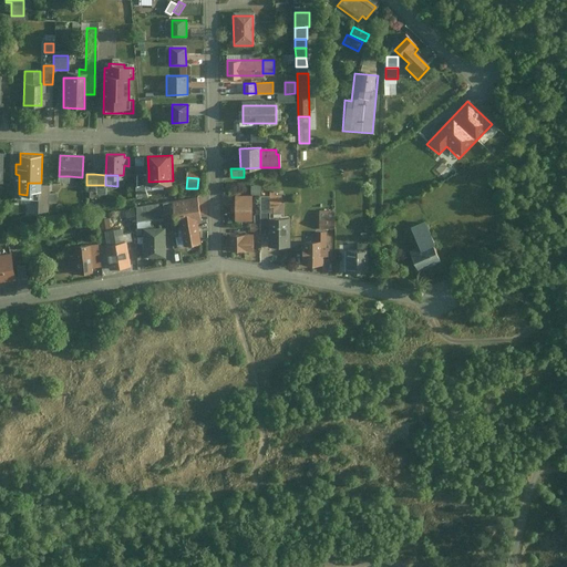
[(48,200),(48,192),(48,183),(41,183),(38,183),(37,210),(48,210),(48,200)]
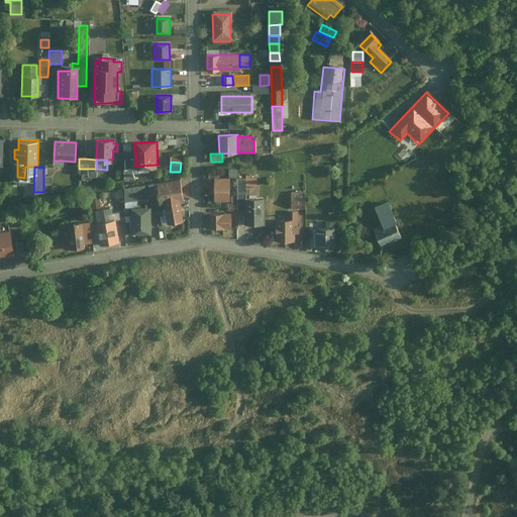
[(228,178),(236,178),(237,170),(228,170),(228,178)]
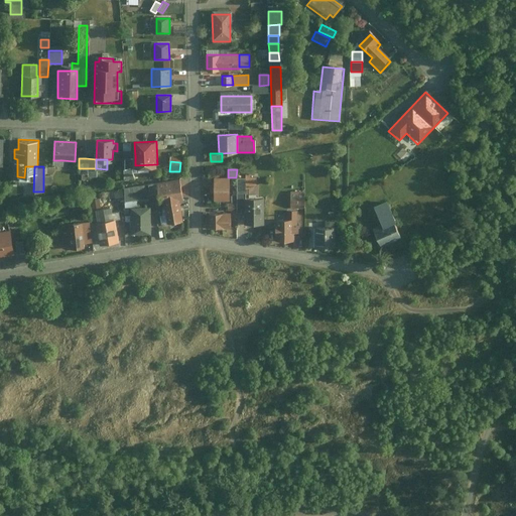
[(242,174),(242,177),(242,185),(254,185),(254,177),(247,177),(247,174),(242,174)]
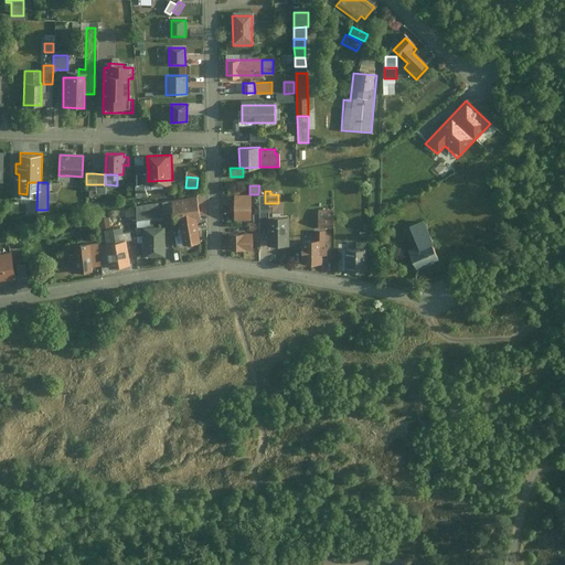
[(265,230),(265,219),(265,203),(265,194),(256,194),(256,223),(256,230),(257,230),(265,230)]
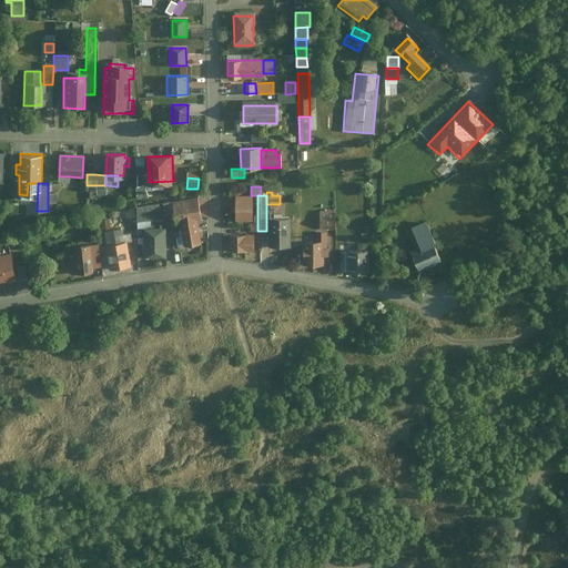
[(178,221),(182,221),(194,219),(202,217),(199,198),(174,201),(178,221)]
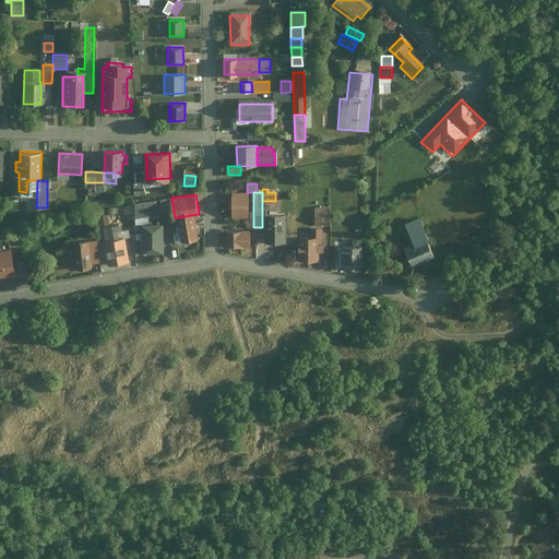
[(246,218),(246,198),(229,198),(229,218),(246,218)]
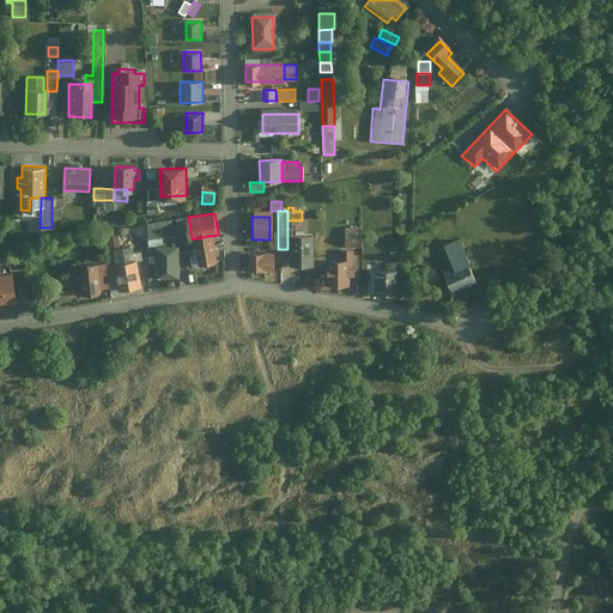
[(184,218),(176,219),(177,236),(186,235),(184,218)]
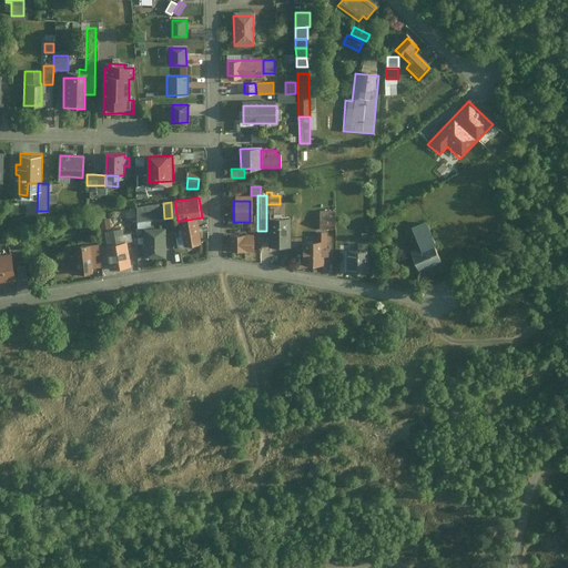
[(164,219),(163,203),(137,209),(137,221),(150,220),(164,219)]
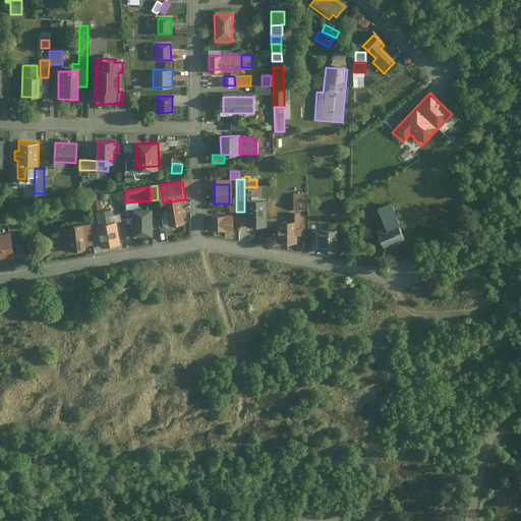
[(109,203),(123,199),(122,193),(108,196),(109,203)]
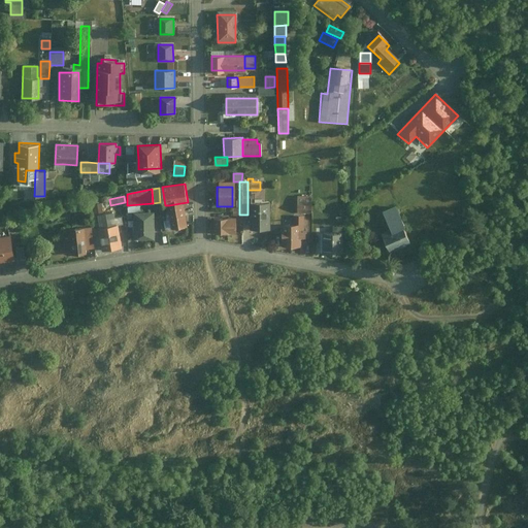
[(298,213),(309,213),(310,198),(298,197),(298,213)]
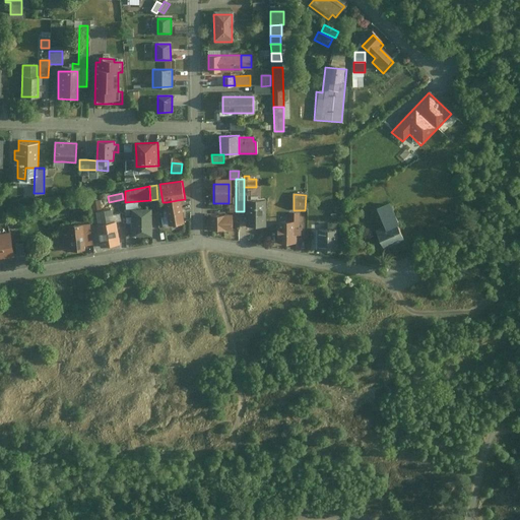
[(178,200),(167,202),(171,226),(182,224),(179,208),(178,200)]
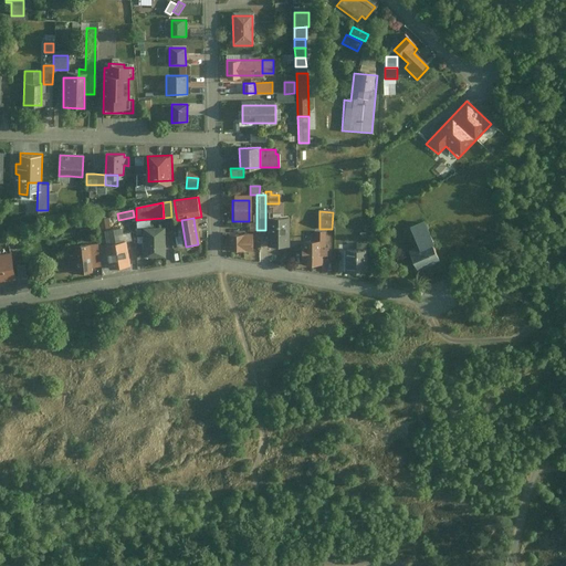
[(109,228),(107,219),(100,220),(102,230),(109,228)]
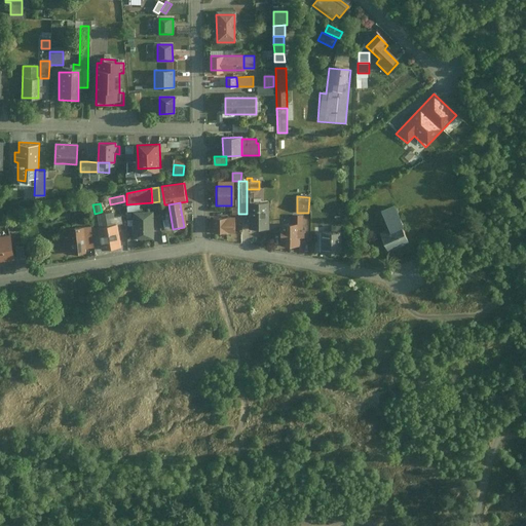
[(139,203),(126,204),(127,213),(139,212),(139,203)]
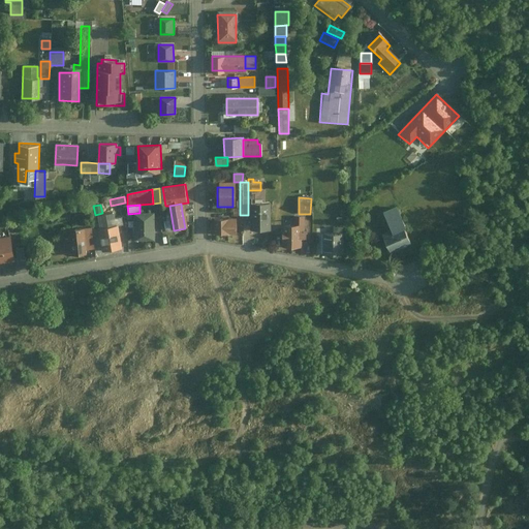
[(248,227),(267,227),(267,205),(248,205),(248,215),(248,227)]
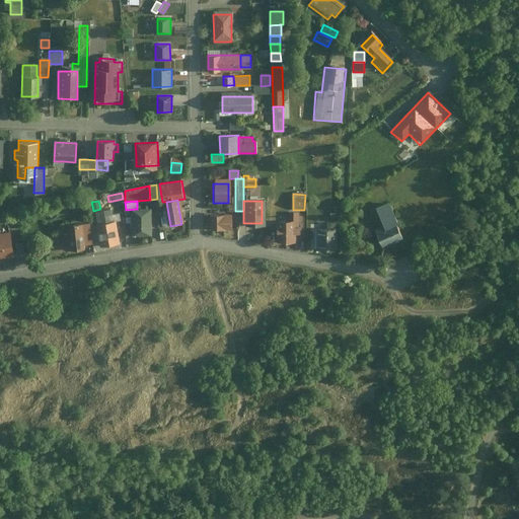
[(383,248),(404,239),(389,205),(375,211),(382,228),(376,231),(383,248)]
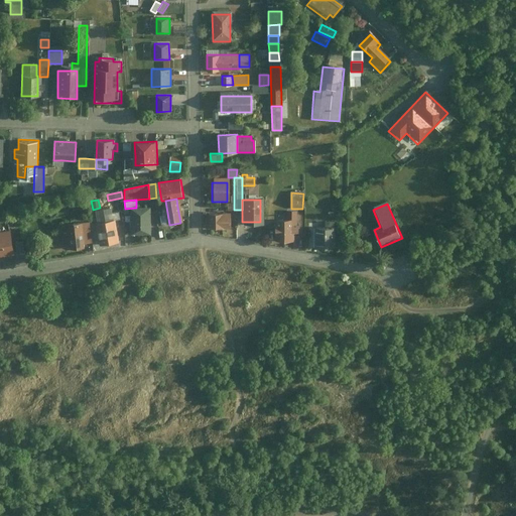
[(111,215),(110,209),(94,212),(97,223),(112,220),(111,215)]
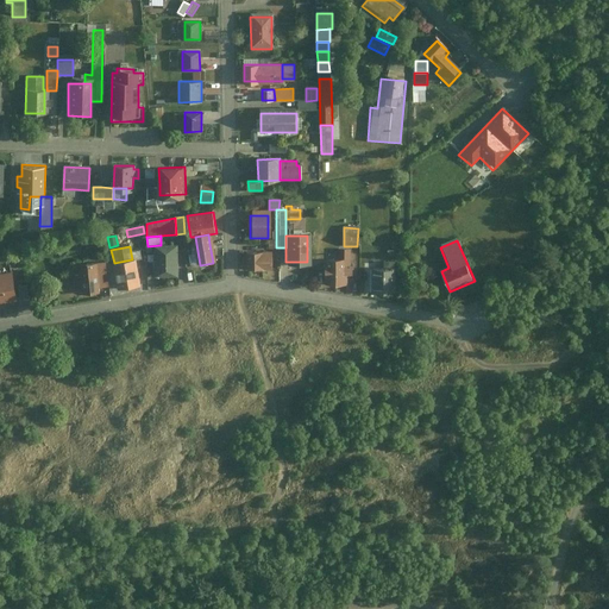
[(155,275),(176,275),(175,246),(154,248),(155,275)]
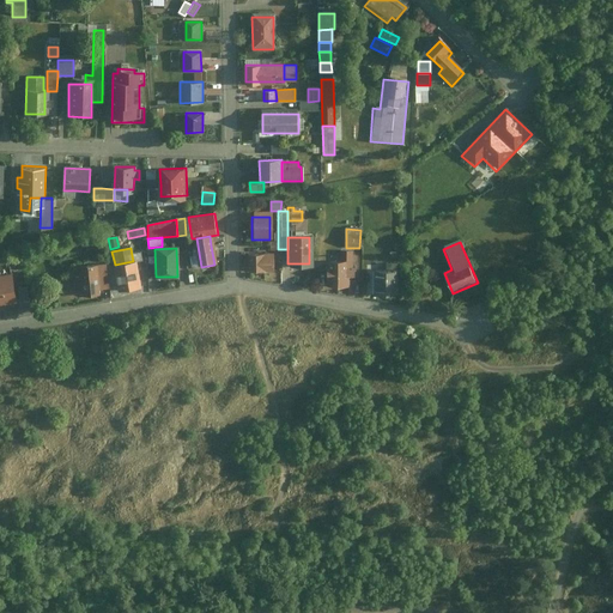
[(327,286),(347,286),(347,278),(353,278),(353,268),(350,268),(350,252),(341,250),(341,261),(327,261),(327,286)]
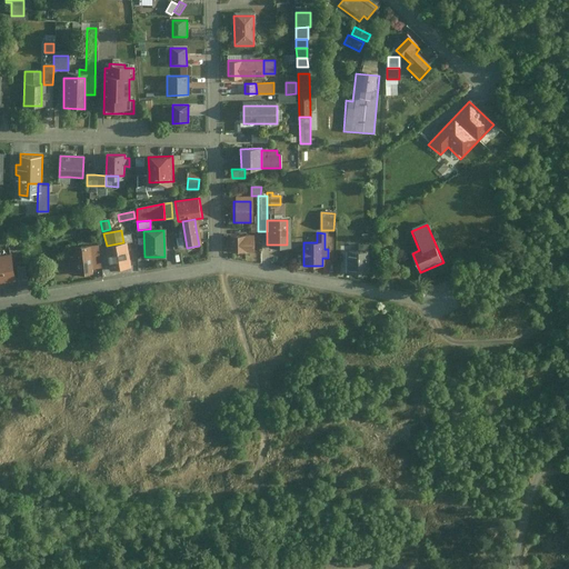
[(230,251),(255,250),(253,236),(230,237),(230,251)]
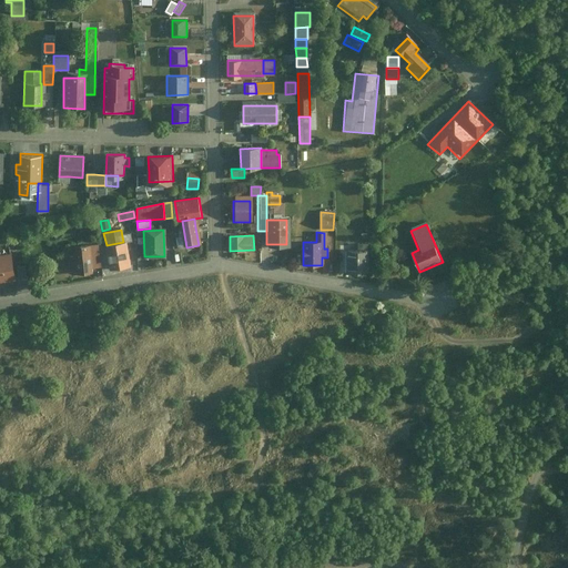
[(111,270),(130,266),(125,242),(123,242),(107,245),(111,270)]
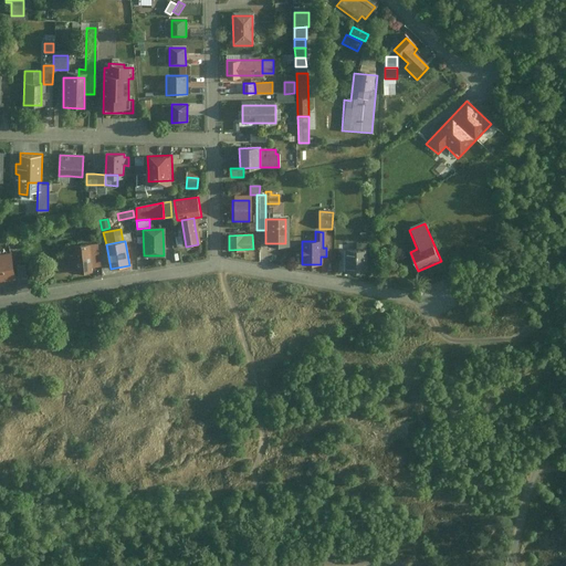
[(368,248),(366,248),(366,241),(355,241),(355,248),(345,248),(345,271),(368,271),(368,248)]
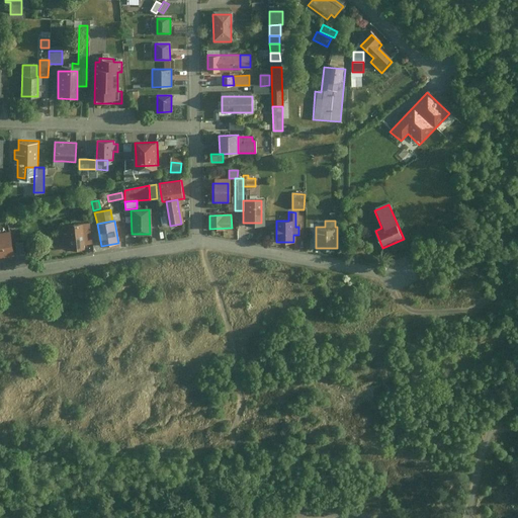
[(81,249),(83,249),(82,225),(65,226),(65,235),(63,235),(63,242),(68,242),(69,250),(81,250),(81,249)]
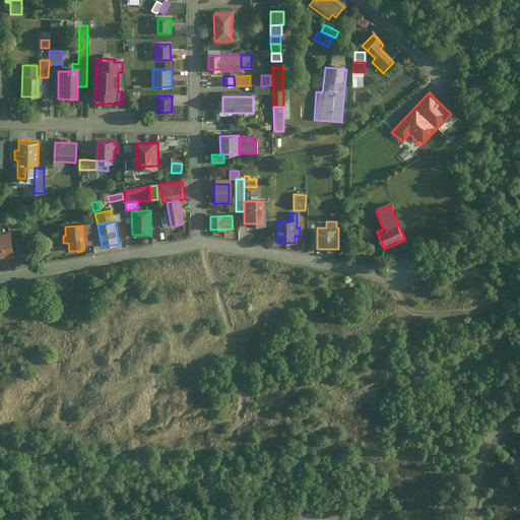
[(0,257),(12,256),(9,239),(0,240),(0,257)]
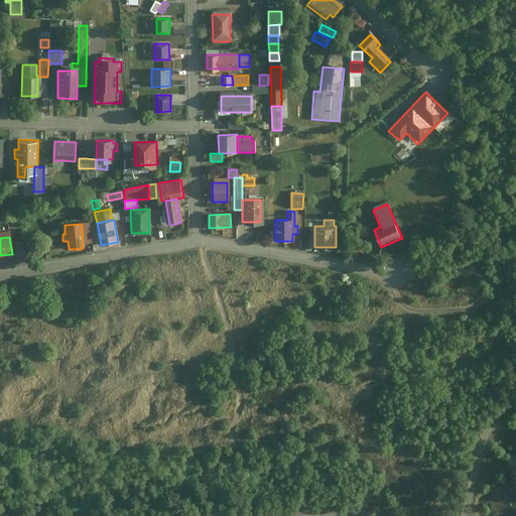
[(22,255),(20,246),(13,247),(15,256),(22,255)]
